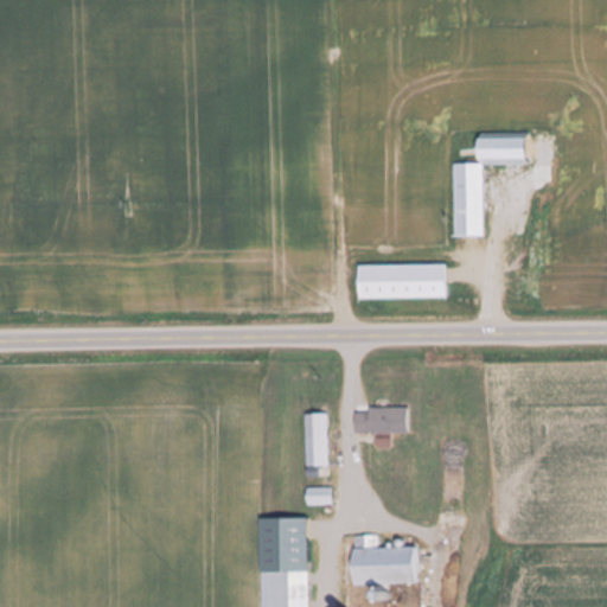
[(453,164),(454,240),(484,240),(483,165),(526,164),(526,135),(508,135),(508,138),(474,139),(474,164),(453,164)]
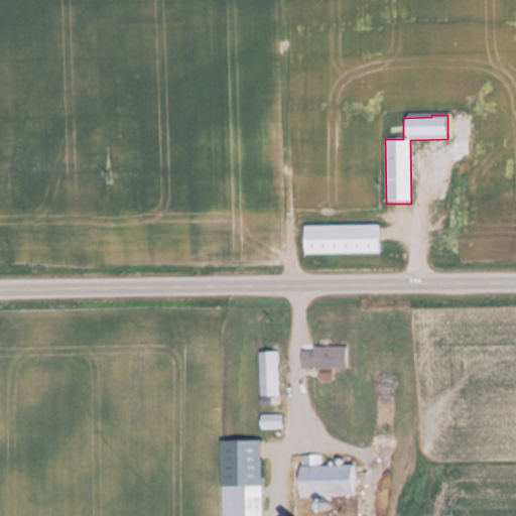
[(378,226),(302,227),(302,255),(378,255),(378,226)]
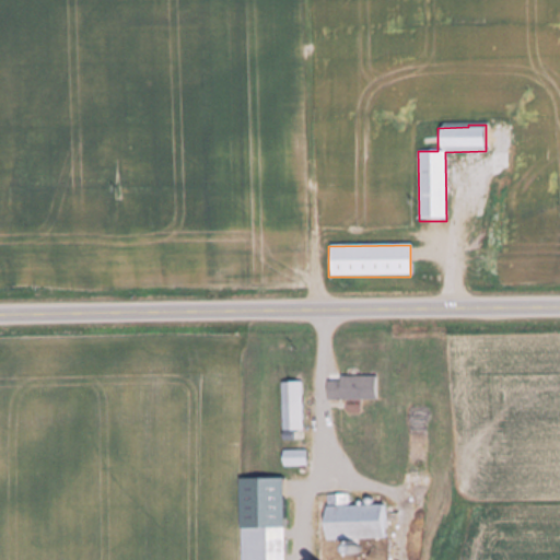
[(327,400),(376,400),(376,376),(327,376),(327,400)]
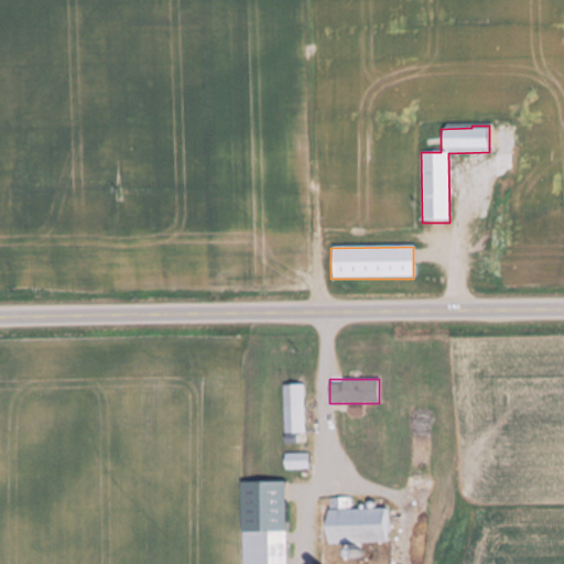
[(304,434),(304,386),(283,386),(283,434),(304,434)]
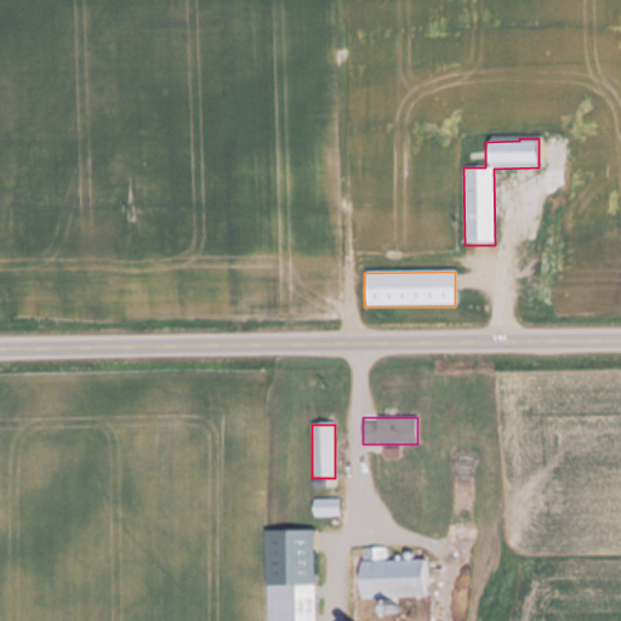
[(314,517),(340,516),(339,500),(313,501),(314,517)]
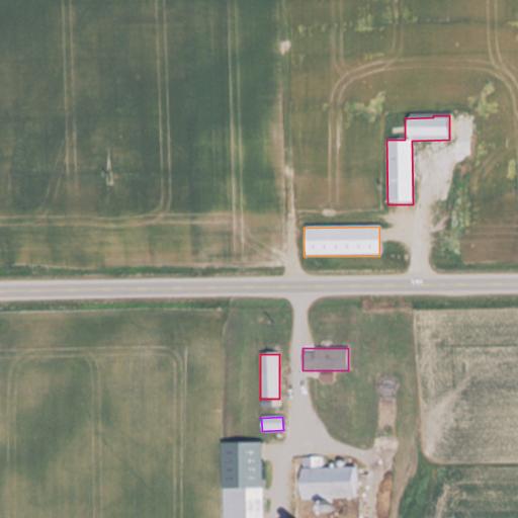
[(357,466),(320,468),(320,466),(297,467),(298,500),(358,499),(357,466)]
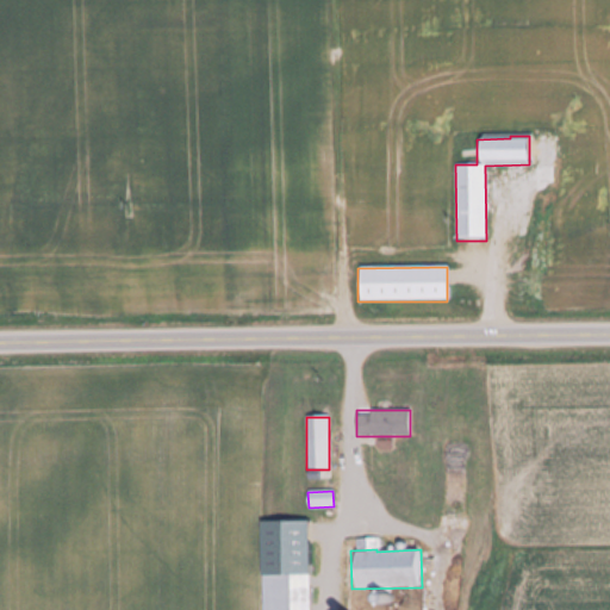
[(262,609),(309,609),(309,576),(262,576),(262,609)]
